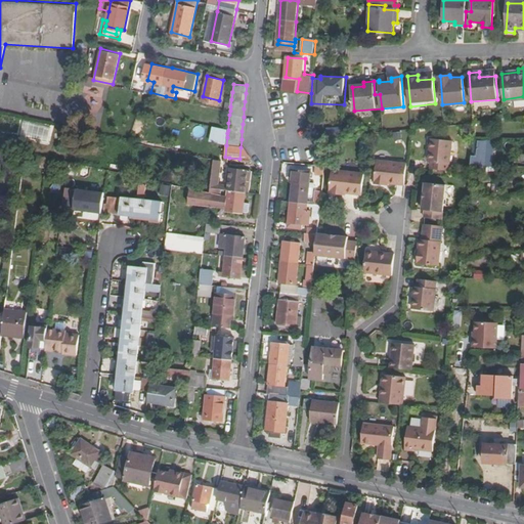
[(48,142),(51,128),(25,121),(20,135),(48,142)]
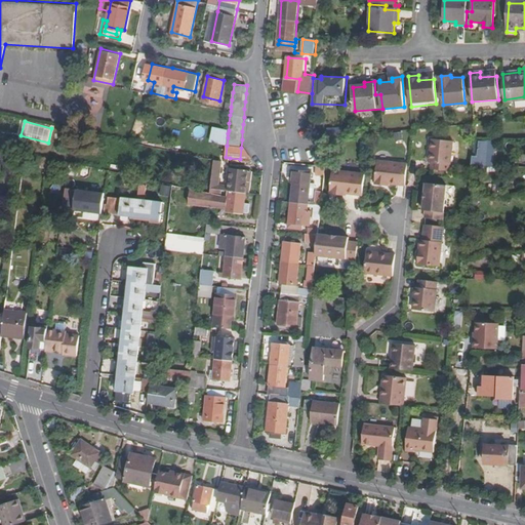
[(428,168),(448,170),(448,168),(450,140),(431,138),(430,152),(428,151),(427,161),(429,162),(428,168)]
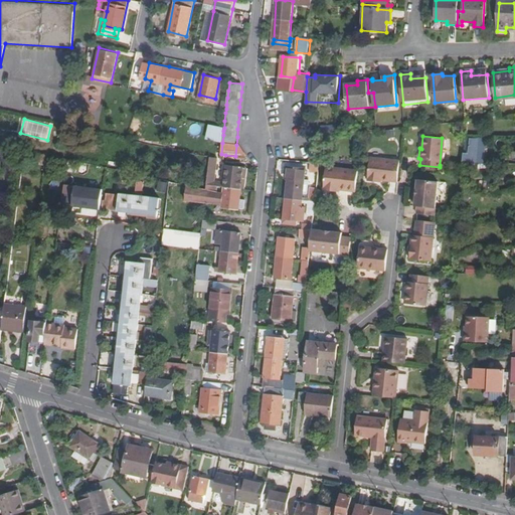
[(485,138),(464,138),(461,163),(484,163),(485,138)]
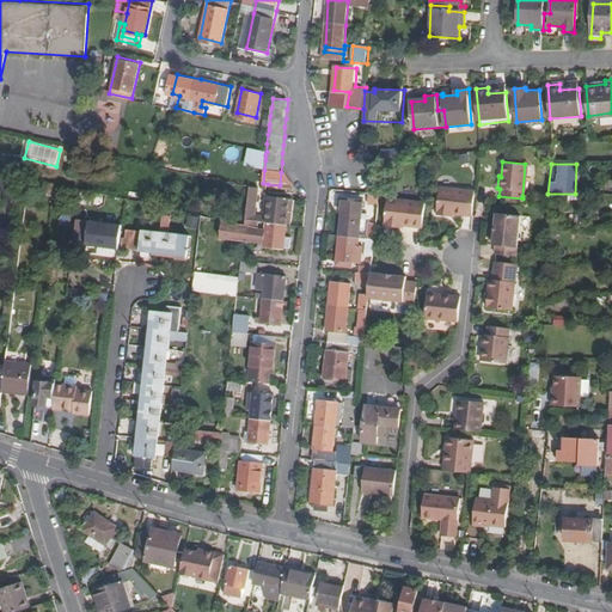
[(286,172),(281,172),(280,185),(295,187),(286,172)]
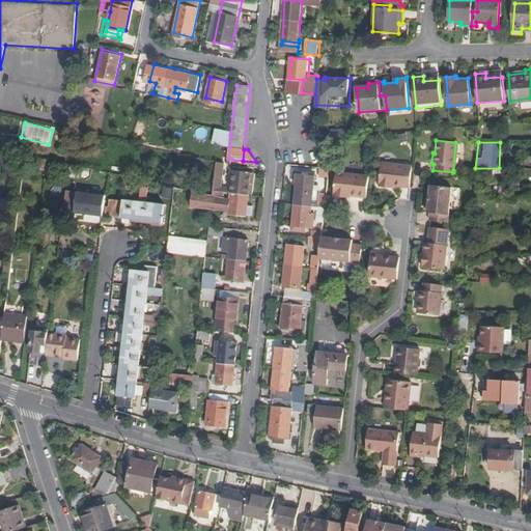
[(222,191),(222,188),(224,163),(216,162),(213,196),(223,197),(224,192),(222,191)]
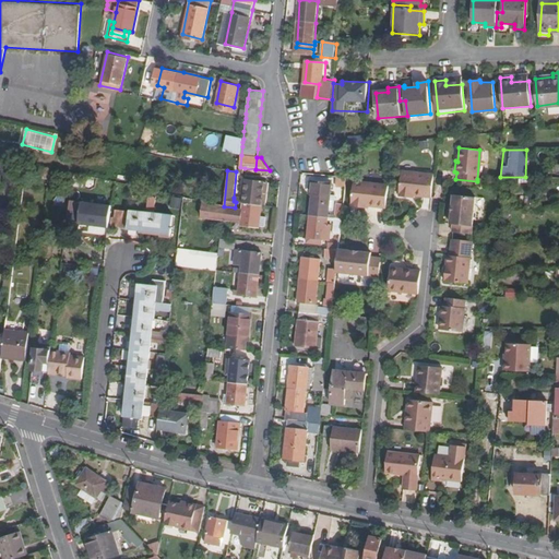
[(416,197),(431,198),(435,175),(403,171),(400,198),(411,199),(412,195),(416,197)]
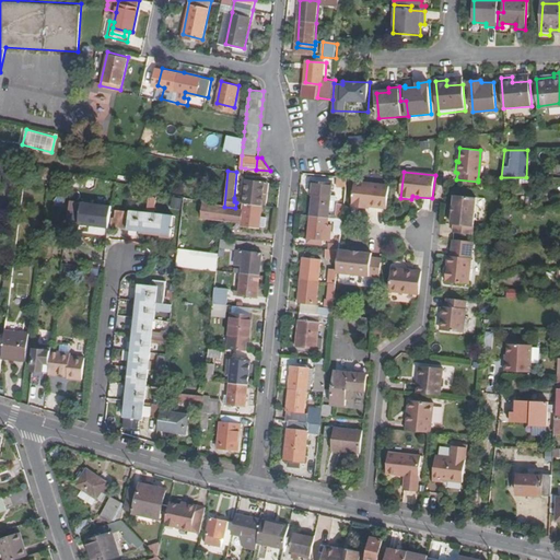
[(263,229),(265,205),(267,182),(249,179),(247,199),(246,203),(244,226),(263,229)]
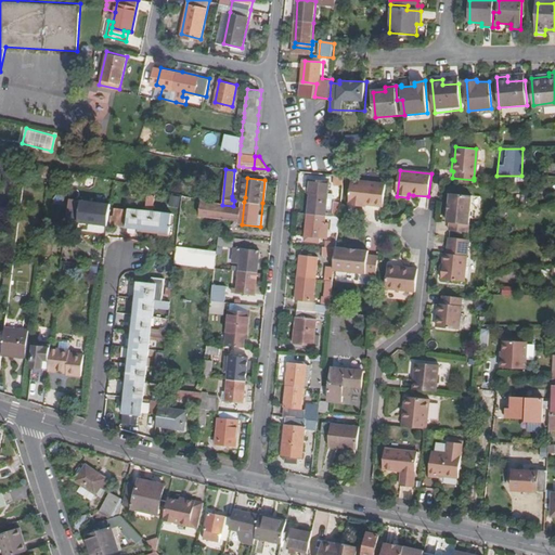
[(363,204),(366,204),(385,206),(387,184),(353,180),(350,206),(362,207),(363,204)]
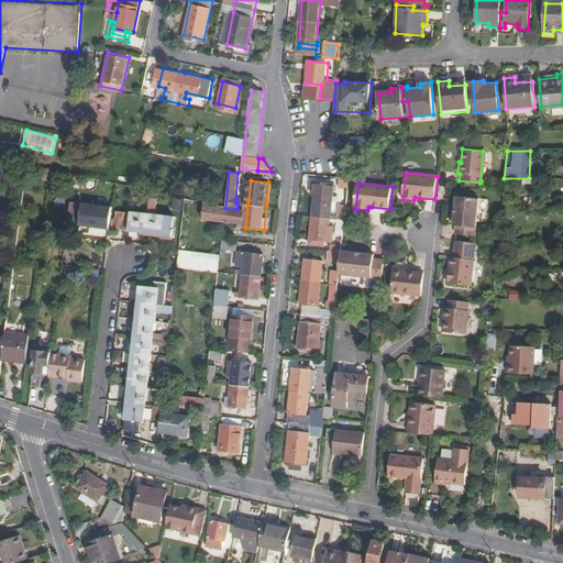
[(313,218),(310,240),(315,240),(324,242),(328,242),(330,227),(330,222),(330,219),(334,186),(317,184),(313,218)]
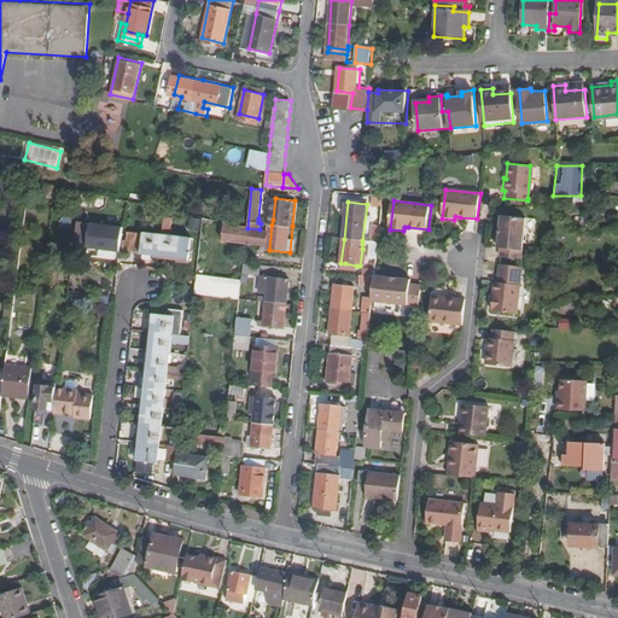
[(500,248),(499,257),(519,258),(524,217),(500,215),(496,246),(500,248)]
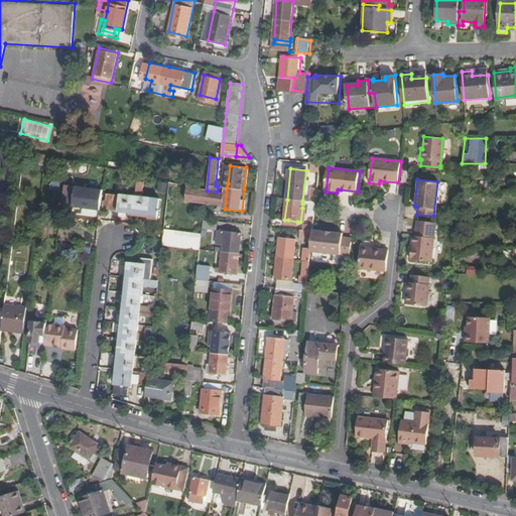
[(103,210),(104,187),(63,186),(62,208),(103,210)]
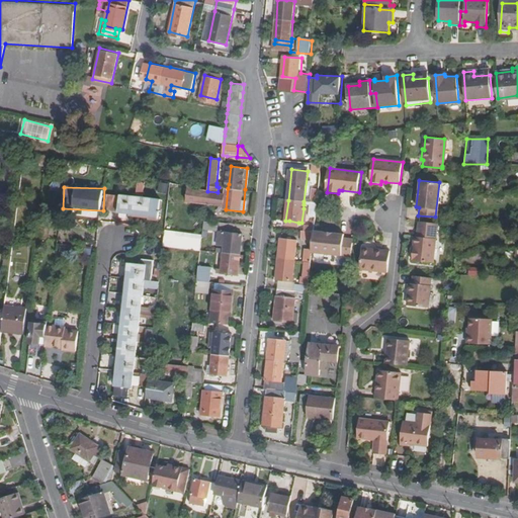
[(207,191),(197,188),(195,195),(205,198),(207,191)]
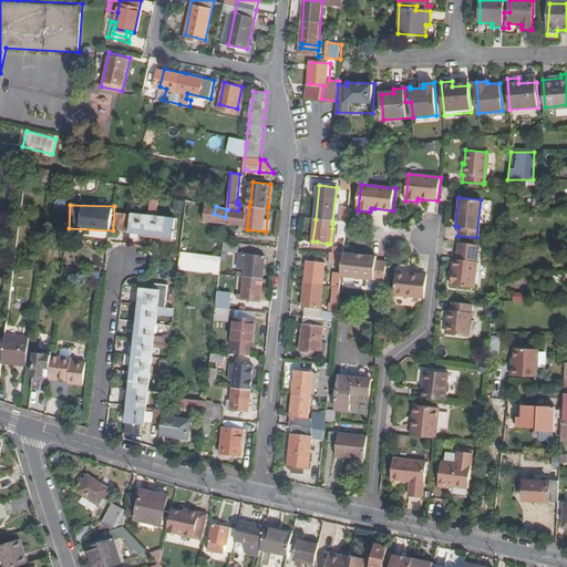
[(346,235),(346,229),(347,223),(349,207),(341,207),(340,222),(340,225),(339,234),(346,235)]
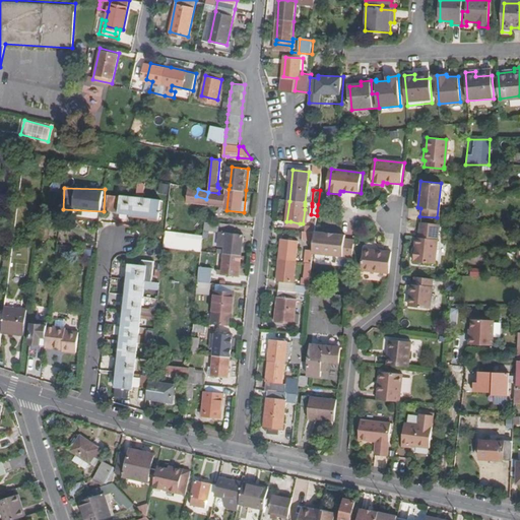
[(119,212),(120,196),(108,195),(107,212),(119,212)]
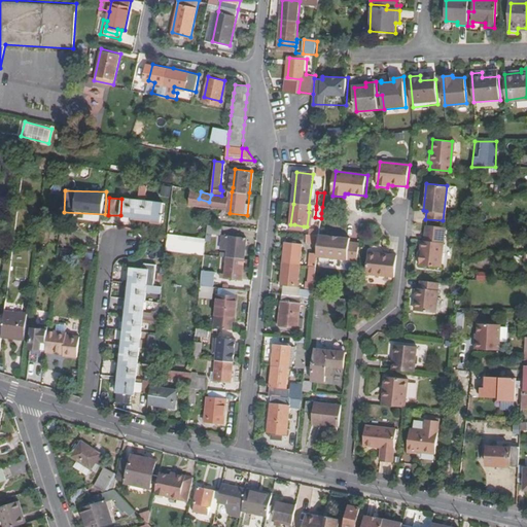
[(138,217),(140,200),(124,198),(121,216),(138,217)]
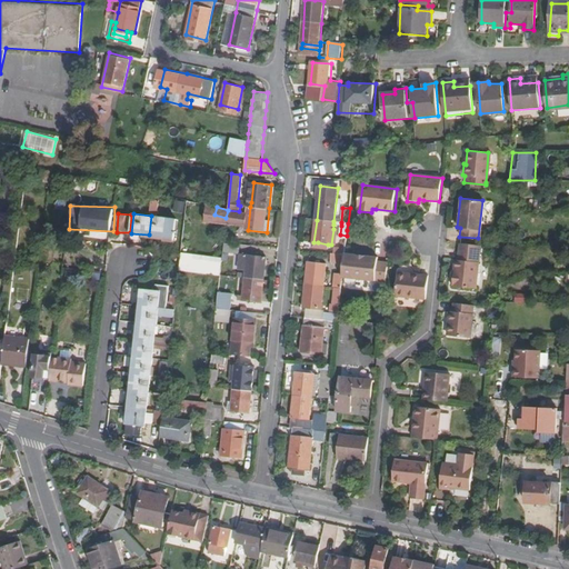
[(508,225),(518,225),(518,215),(509,215),(508,225)]
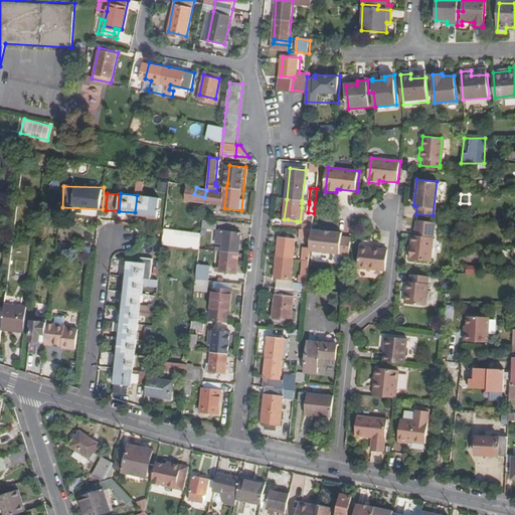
[(137,195),(135,212),(150,214),(150,217),(158,218),(160,198),(137,195)]
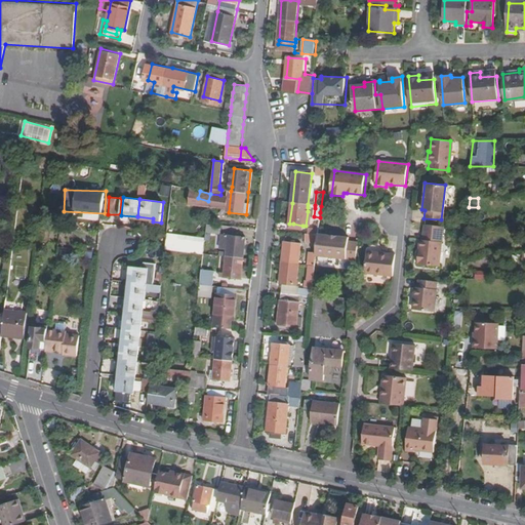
[(442,226),(423,224),(421,239),(418,239),(416,264),(438,266),(442,226)]
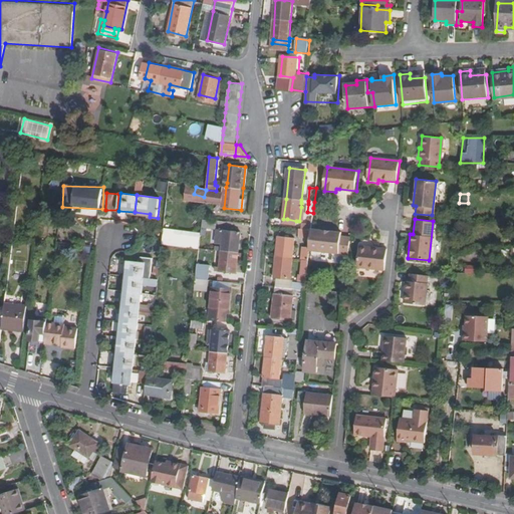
[(163,241),(200,247),(202,232),(164,226),(163,239),(163,241)]
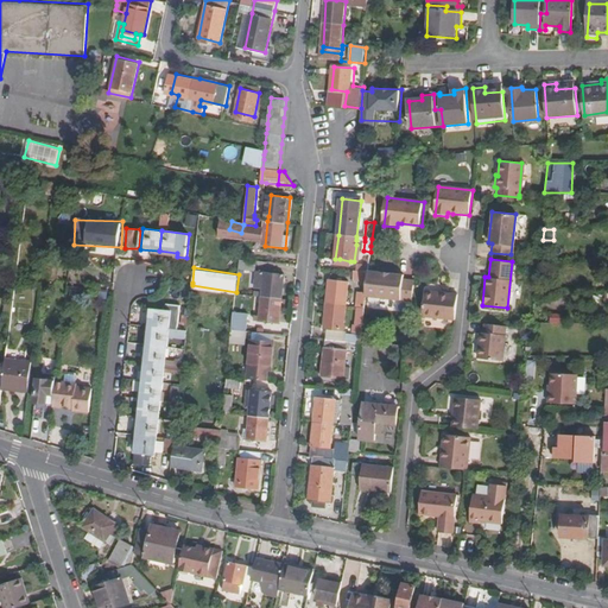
[(266,271),(260,321),(280,323),(285,272),(266,271)]
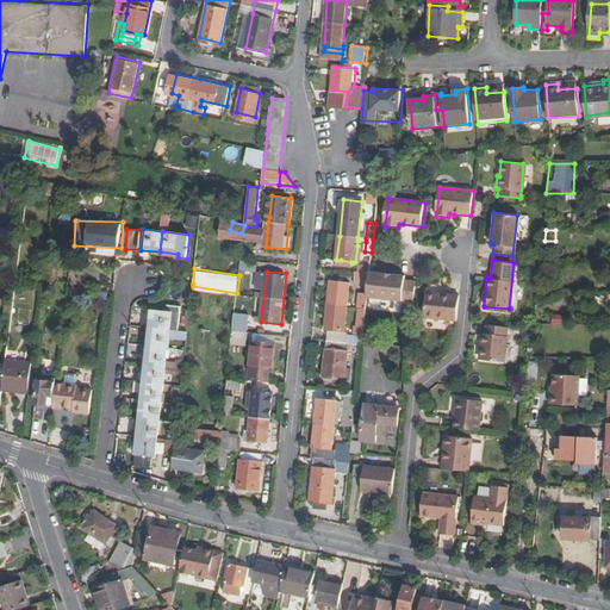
[(355,280),(369,282),(369,273),(359,272),(356,272),(355,280)]
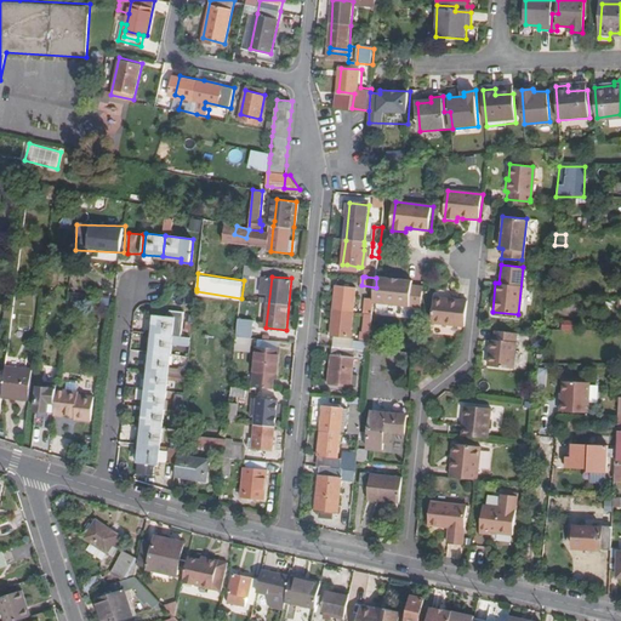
[(374,300),(374,302),(422,307),(425,288),(414,286),(414,281),(376,277),(376,278),(376,288),(374,300)]
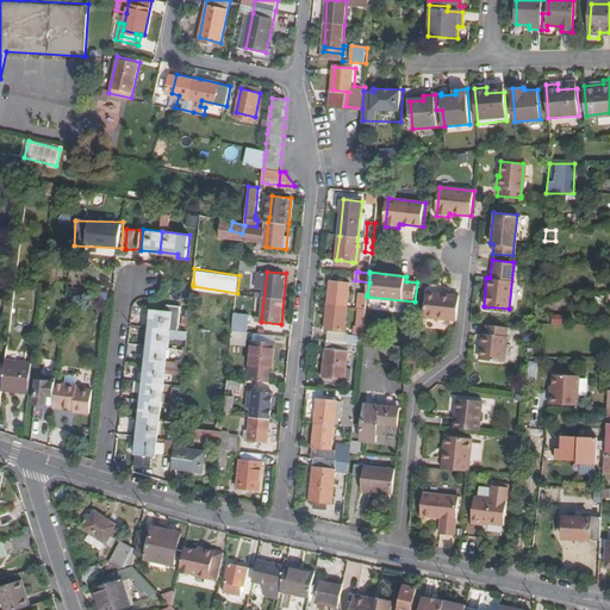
[(344,332),(350,282),(330,281),(325,330),(344,332)]
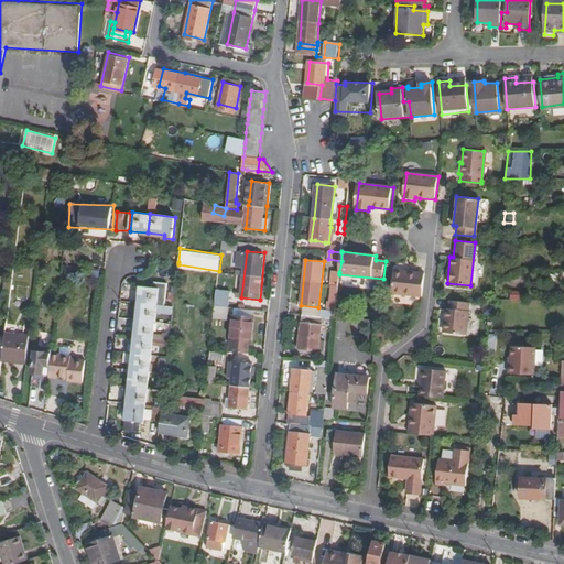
[(422,296),(425,273),(394,270),(392,292),(422,296)]
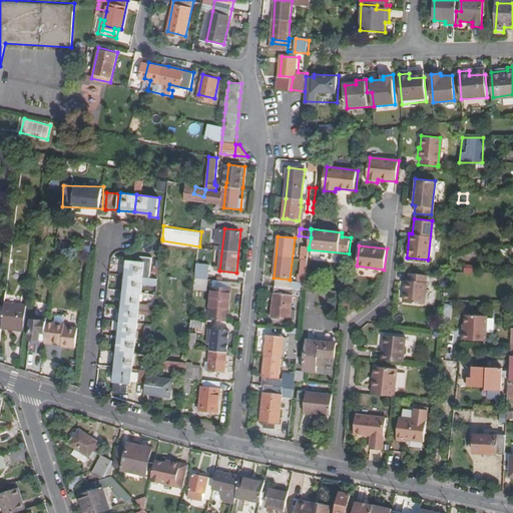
[(308,260),(309,249),(309,247),(303,246),(301,259),(302,259),(299,282),(293,282),(292,288),(295,288),(306,289),(306,288),(308,260)]
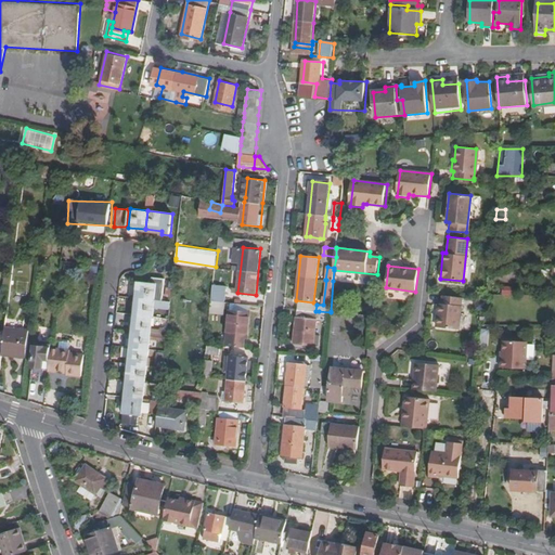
[(139,281),(137,298),(155,300),(157,284),(139,281)]
